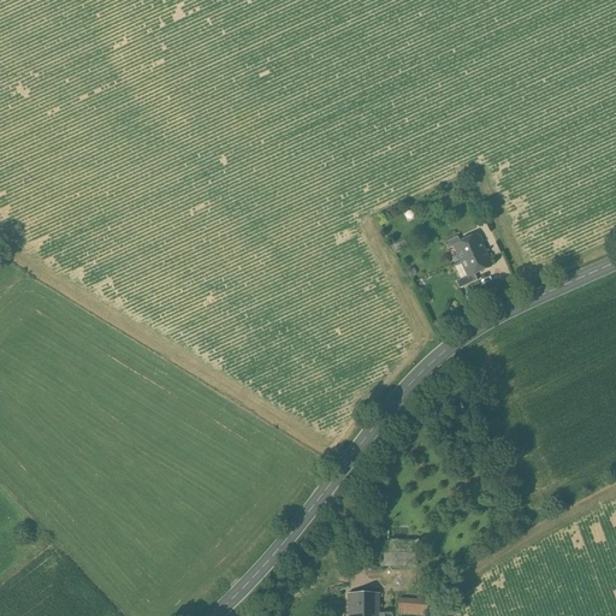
[(457,237),(444,243),(448,250),(455,248),(455,247),(461,244),(457,237)]
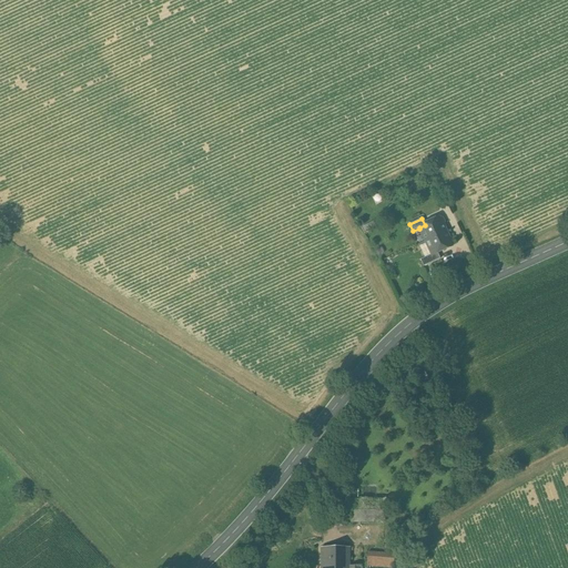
[(425,225),(419,227),(419,229),(426,242),(446,232),(443,226),(444,223),(443,220),(439,219),(425,225)]
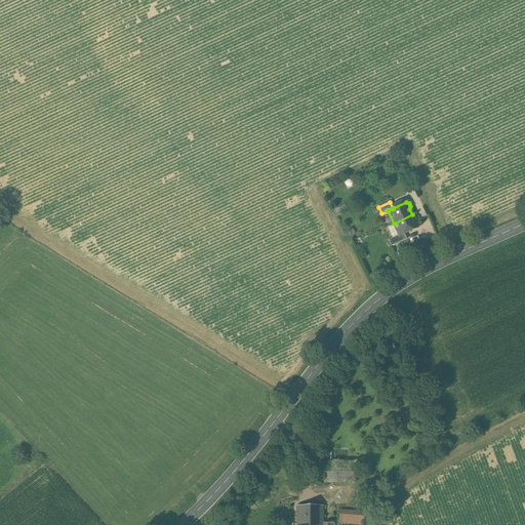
[(346,204),(334,210),(340,223),(353,215),(346,204)]
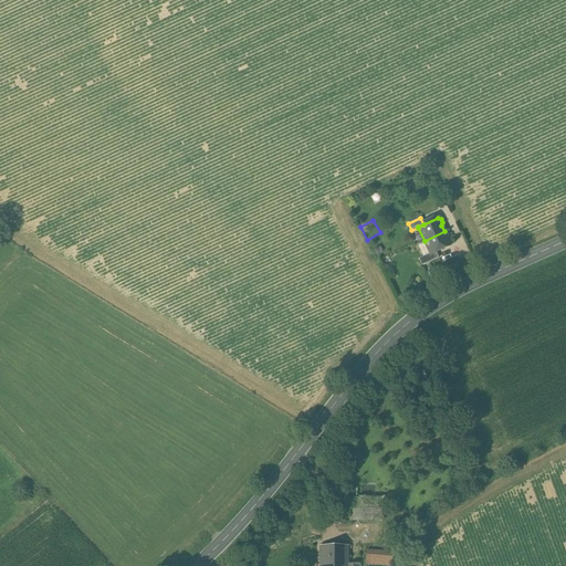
[(444,231),(425,241),(430,254),(431,255),(436,252),(451,245),(452,243),(450,239),(448,238),(444,231)]
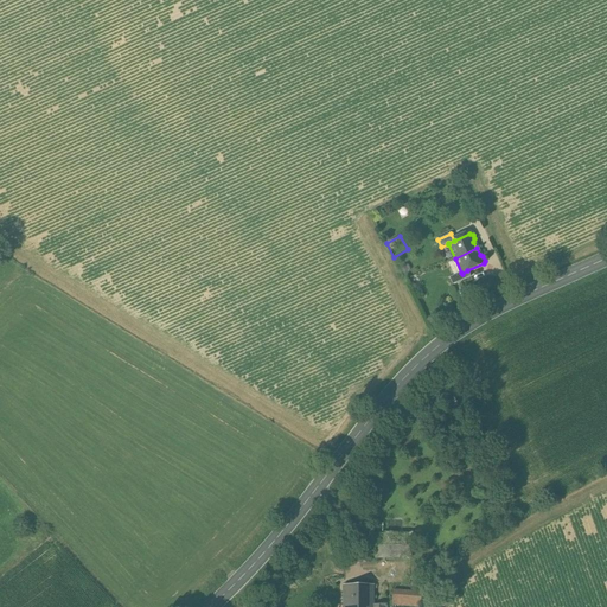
[(467,270),(462,274),(461,273),(449,279),(453,286),(471,278),(467,270)]
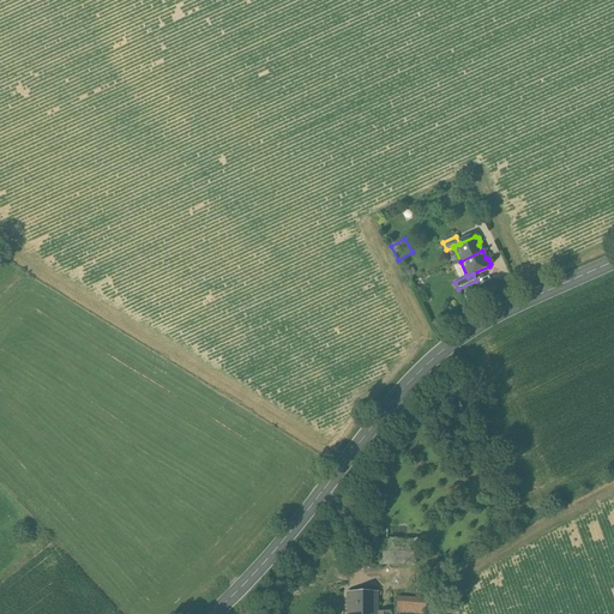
[(385,593),(348,593),(347,613),(378,613),(385,613),(385,593)]
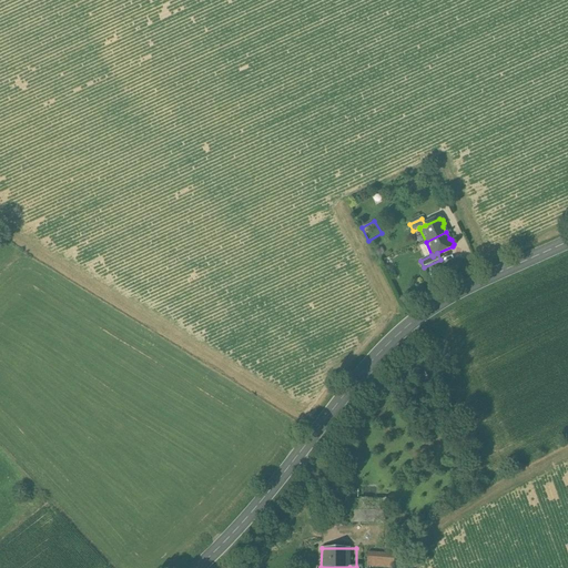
[(367,567),(393,567),(394,554),(368,554),(367,567)]
